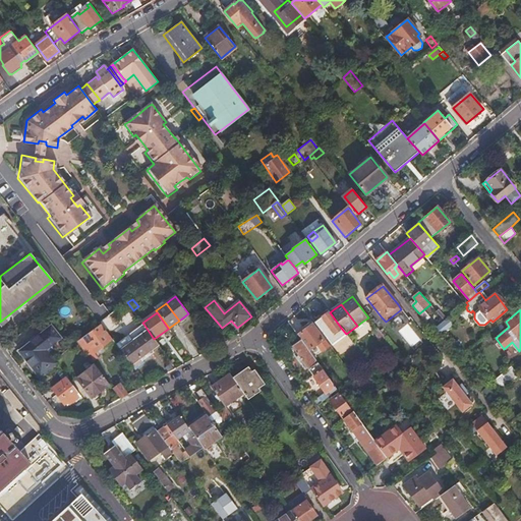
[(328,339),(341,328),(330,312),(315,323),(328,339)]
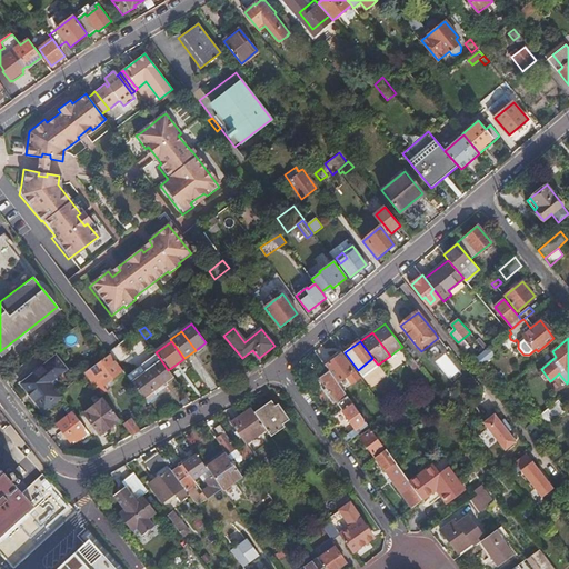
[(496,355),(489,347),(472,361),(478,368),(482,365),(485,365),(490,360),(490,359),(496,355)]
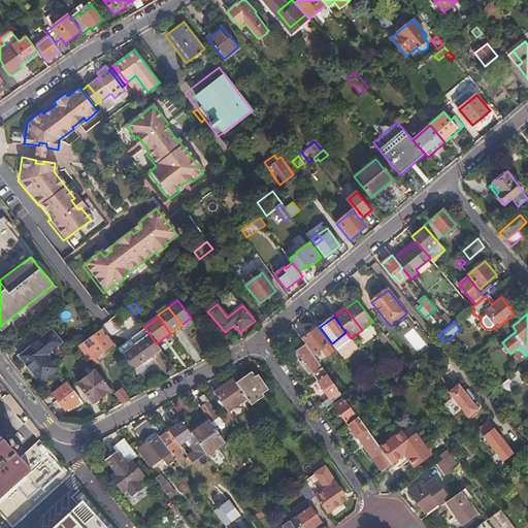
[(102,328),(100,329),(78,347),(90,362),(113,343),(102,328)]
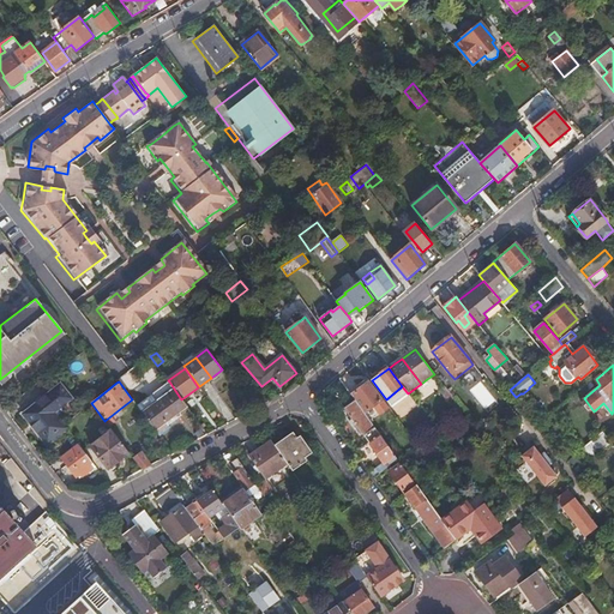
[(137,407),(155,431),(187,407),(181,399),(169,381),(137,407)]
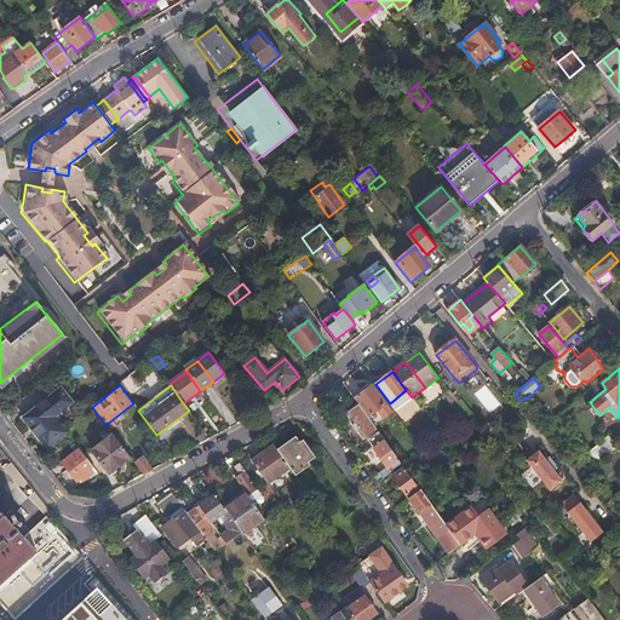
[(368,418),(386,403),(373,385),(363,392),(355,400),(368,418)]
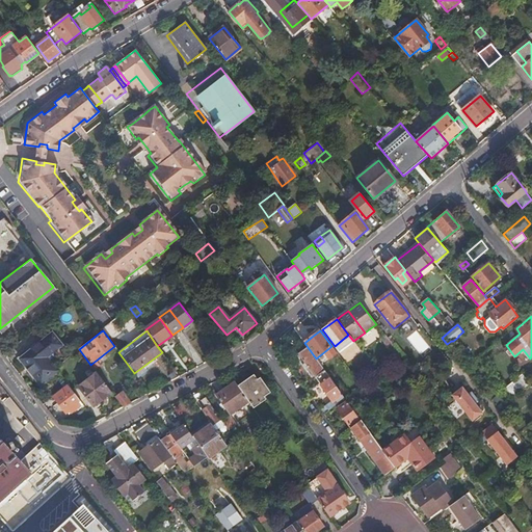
[(58,371),(55,368),(47,356),(61,345),(52,334),(19,360),(41,386),(58,371)]
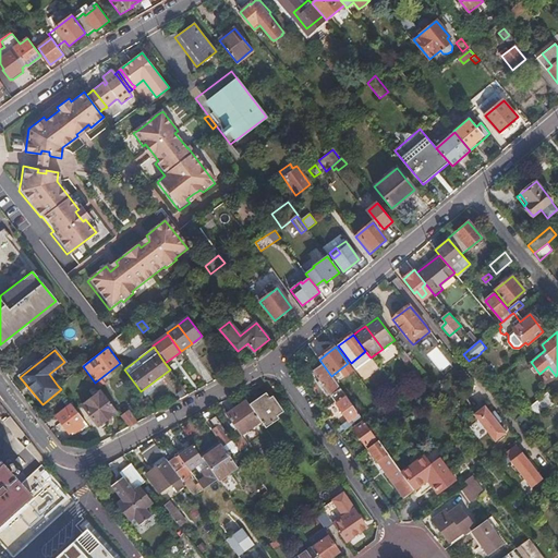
[(311,372),(334,403),(344,396),(331,376),(319,360),(314,352),(306,358),(315,370),(311,372)]
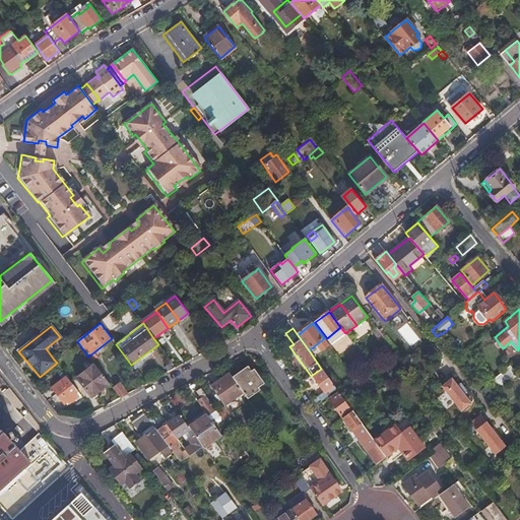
[(110,383),(94,364),(77,378),(91,397),(110,383)]
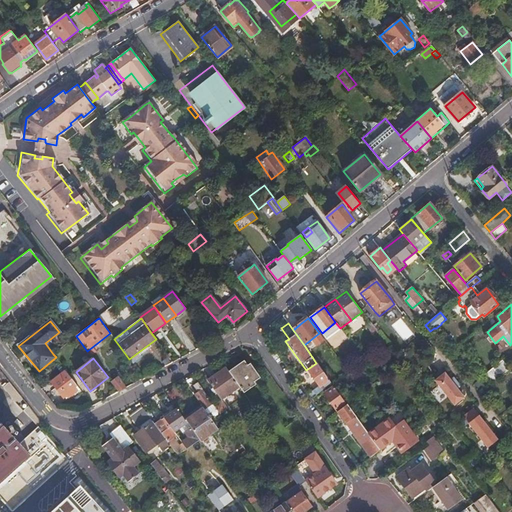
[(484,375),(491,384),(511,368),(504,359),(484,375)]
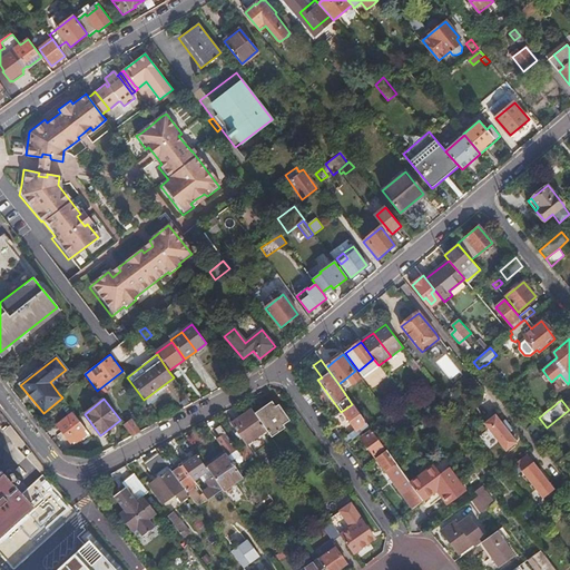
[(272,438),(284,430),(284,429),(282,425),(290,421),(283,413),(279,415),(271,402),(254,413),(265,430),(272,438)]
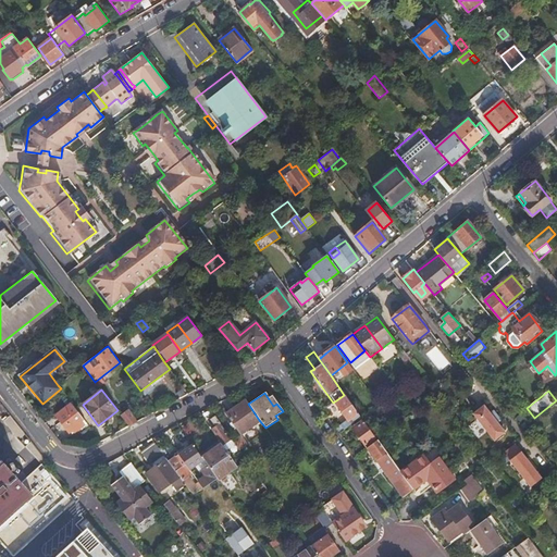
[(345,430),(361,417),(346,397),(336,404),(348,420),(341,425),(345,430)]
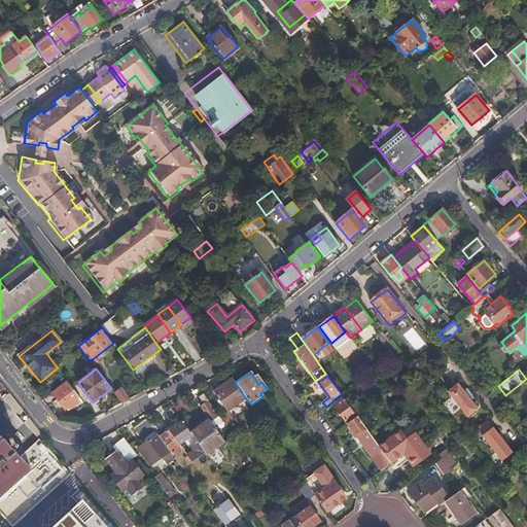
[(235,382),(233,379),(214,391),(226,411),(245,397),(235,382)]
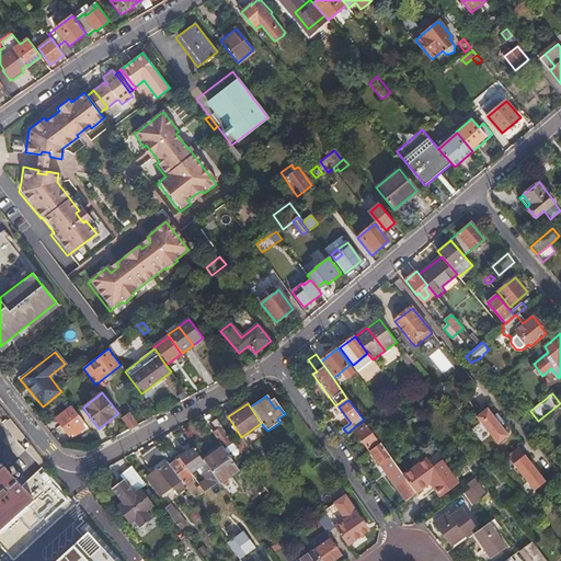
[(76,435),(88,426),(72,405),(56,419),(69,436),(73,433),(76,435)]
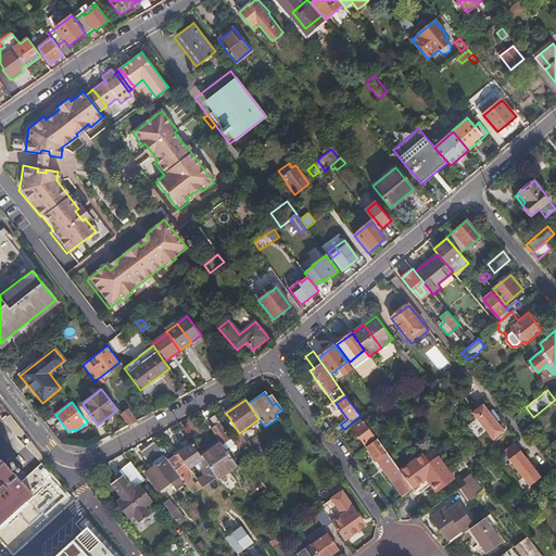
[(504,431),(483,405),(474,414),(493,439),(504,431)]
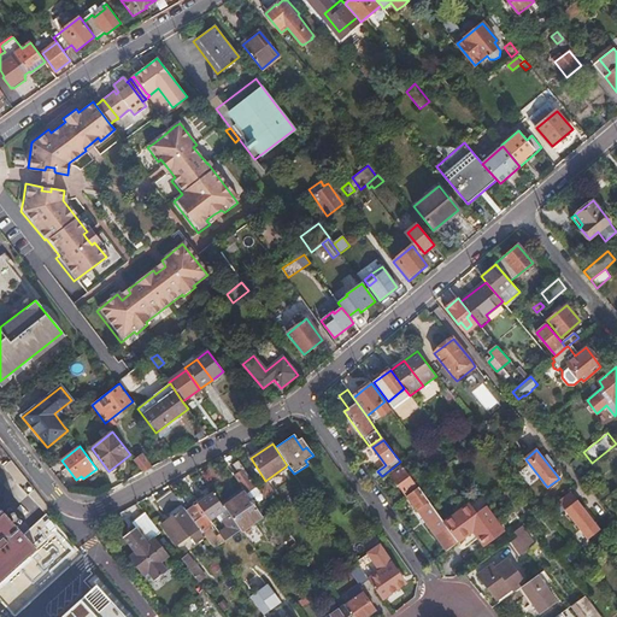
[(144,472),(152,468),(141,453),(134,459),(144,472)]
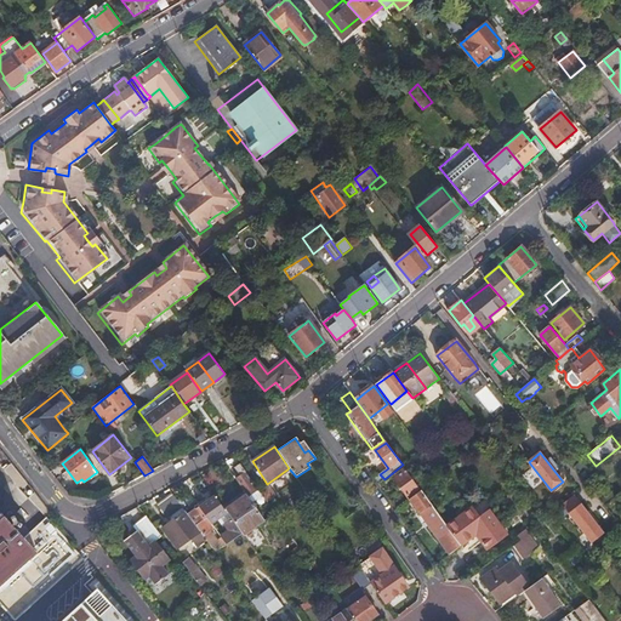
[(26,482),(11,463),(5,468),(20,486),(26,482)]
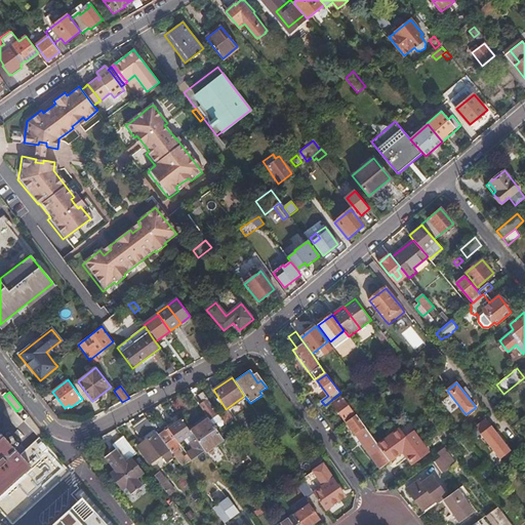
[(217,414),(202,393),(197,396),(202,402),(201,404),(210,418),(217,414)]
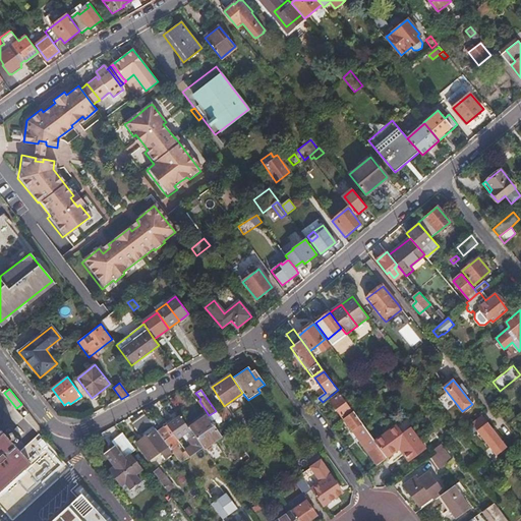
[(344,418),(353,411),(351,409),(347,404),(338,392),(334,395),(335,396),(331,400),(337,409),(344,418)]
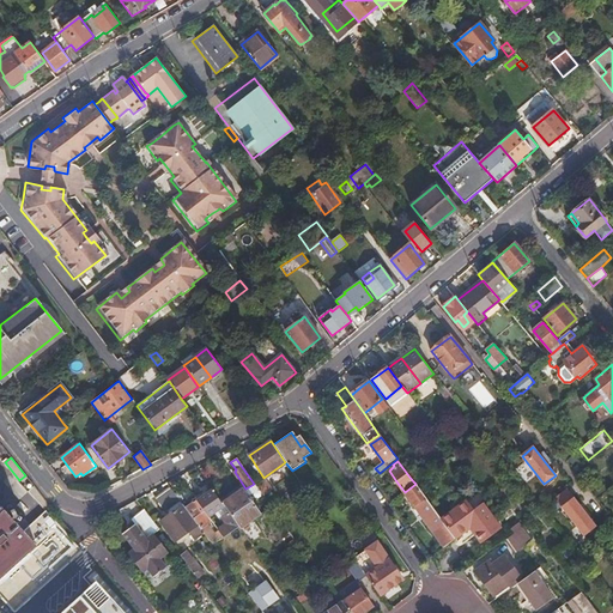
[(583,463),(576,471),(581,477),(588,469),(583,463)]
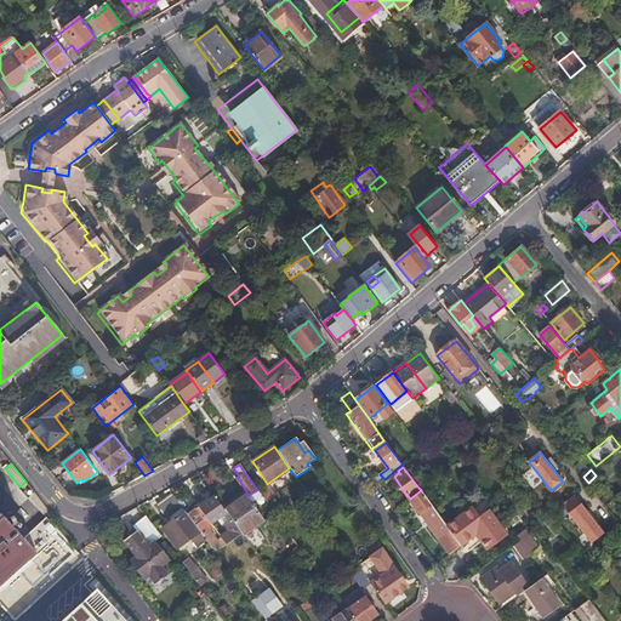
[(414,482),(419,488),(425,482),(421,477),(417,479),(414,482)]
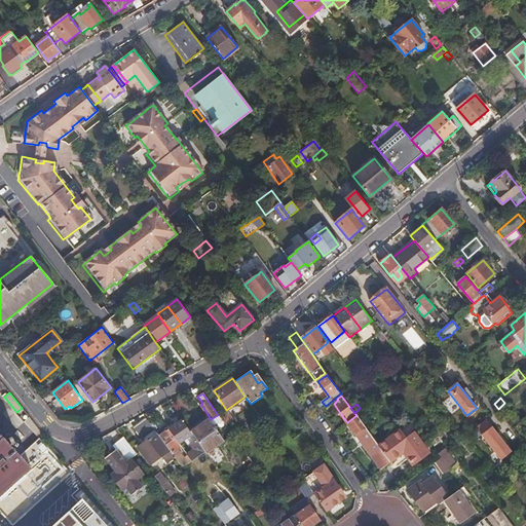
[(363,424),(357,415),(347,422),(357,435),(358,434),(374,455),(372,456),(382,470),(391,462),(381,449),(380,450),(364,428),(366,427),(363,424)]
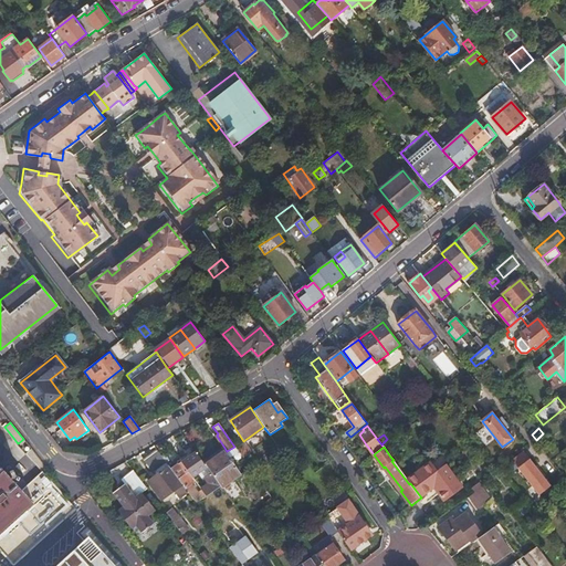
[(48,468),(32,449),(25,454),(40,472),(41,471),(42,472),(48,468)]
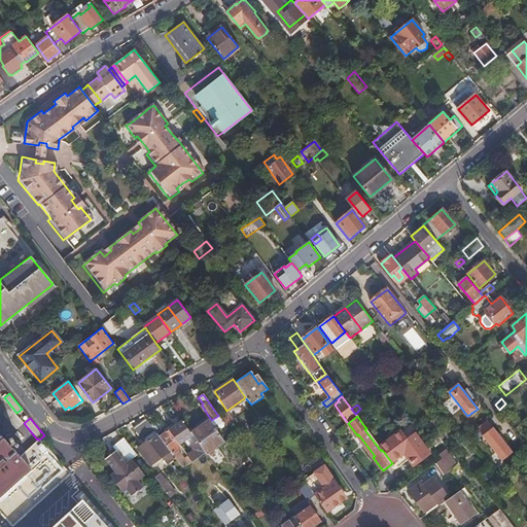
[(133,428),(142,440),(153,432),(144,420),(133,428)]
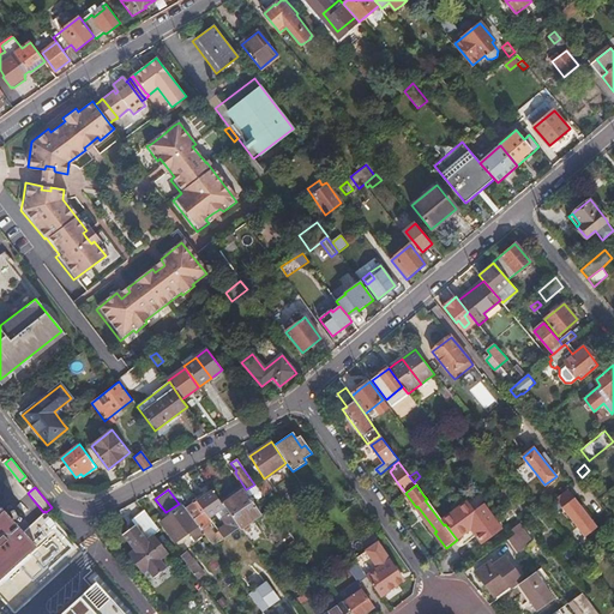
[(260,515),(242,489),(222,504),(228,513),(232,517),(233,521),(239,528),(240,529),(260,515)]
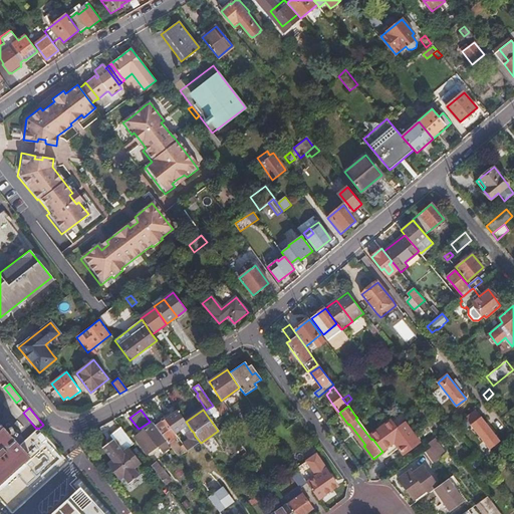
[(178,411),(165,420),(174,433),(180,429),(184,436),(186,434),(188,437),(194,433),(191,430),(178,411)]
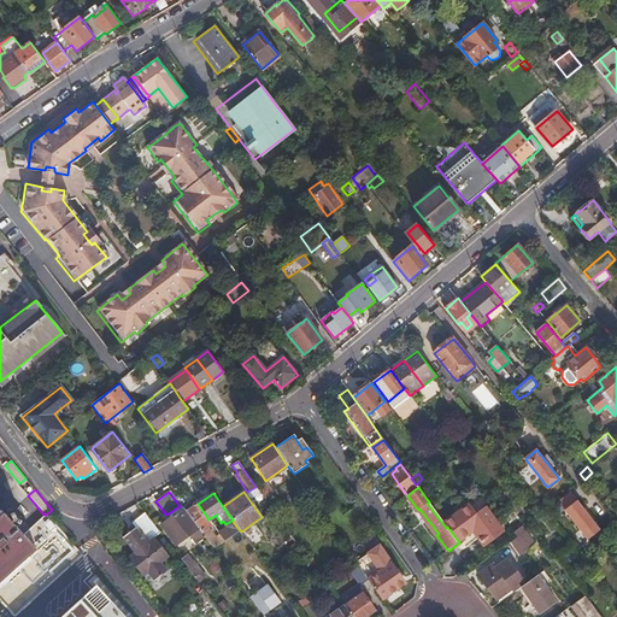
[(432,493),(425,498),(429,501),(432,505),(438,500),(432,493)]
